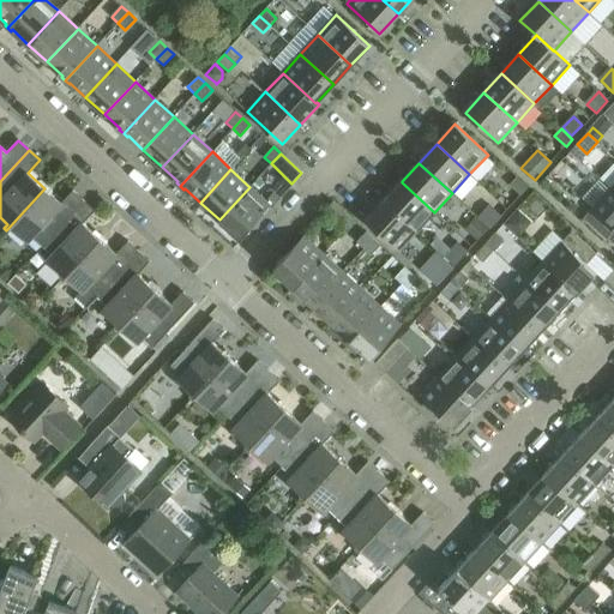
[(517,176),(510,185),(521,194),(528,187),(517,176)]
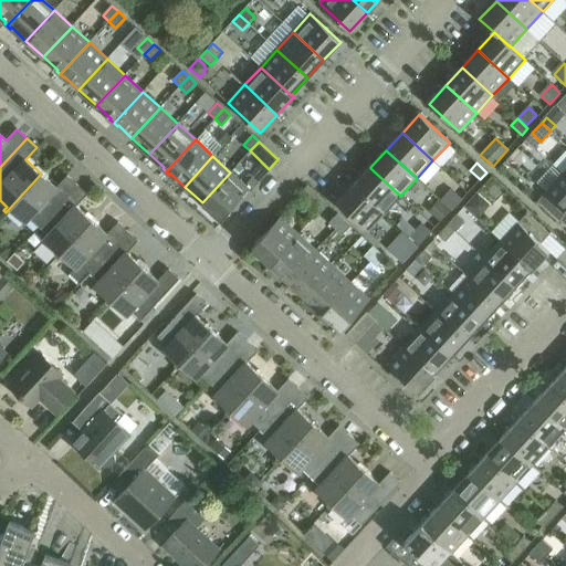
[(369,165),(352,184),(385,213),(400,196),(370,168),(370,167),(369,165)]
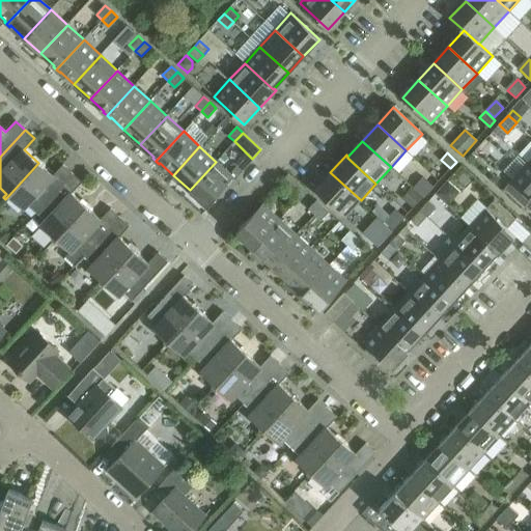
[(530,166),(528,164),(519,155),(503,171),(512,179),(503,190),(525,210),(530,202),(530,166)]
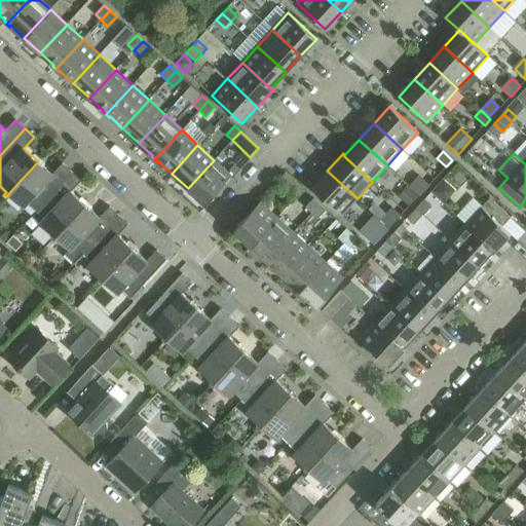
[(214,160),(188,188),(205,204),(231,176),(214,160)]
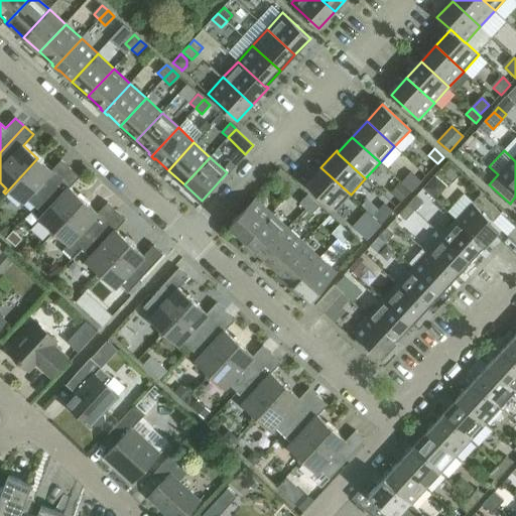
[(37,158),(5,194),(7,196),(10,191),(23,204),(27,200),(35,207),(71,168),(61,160),(51,170),(37,158)]
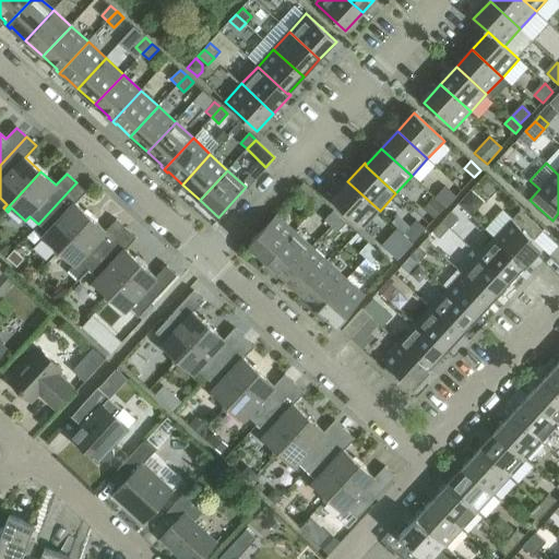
[(380,211),(347,181),(331,200),(363,229),(380,211)]
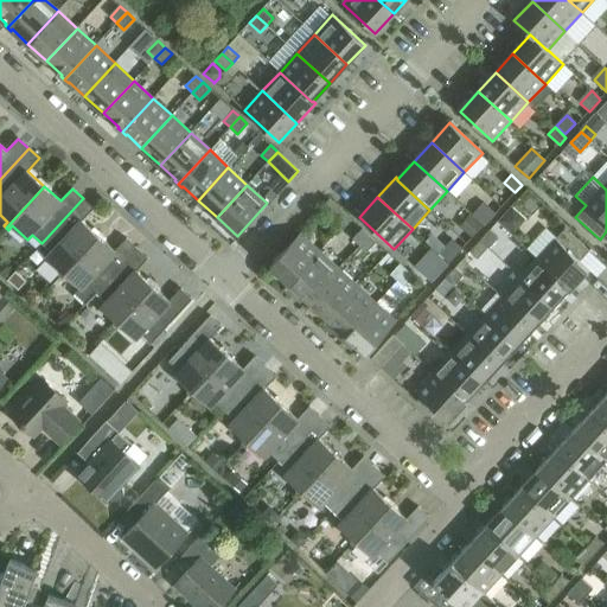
[(83,198),(42,243),(51,251),(46,257),(62,272),(58,275),(61,278),(98,236),(82,221),(94,209),(83,198)]
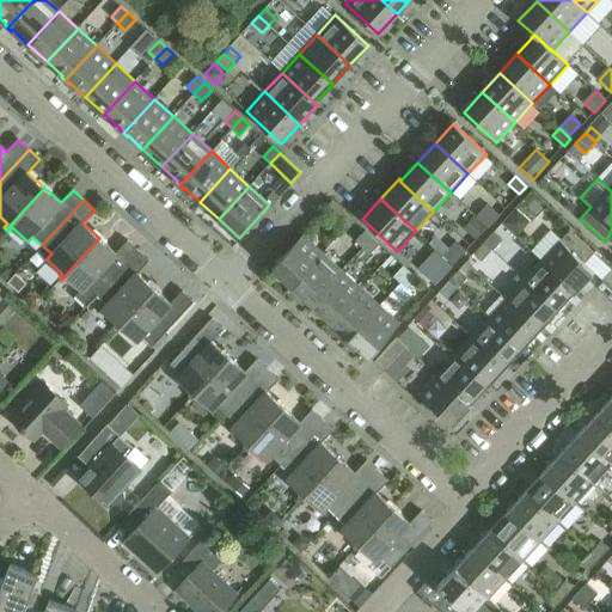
[(353,220),(332,201),(323,212),(343,231),(353,220)]
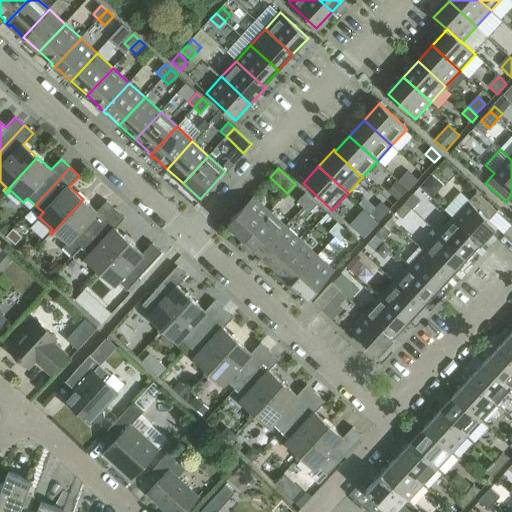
[(409,172),(400,182),(409,190),(418,180),(409,172)]
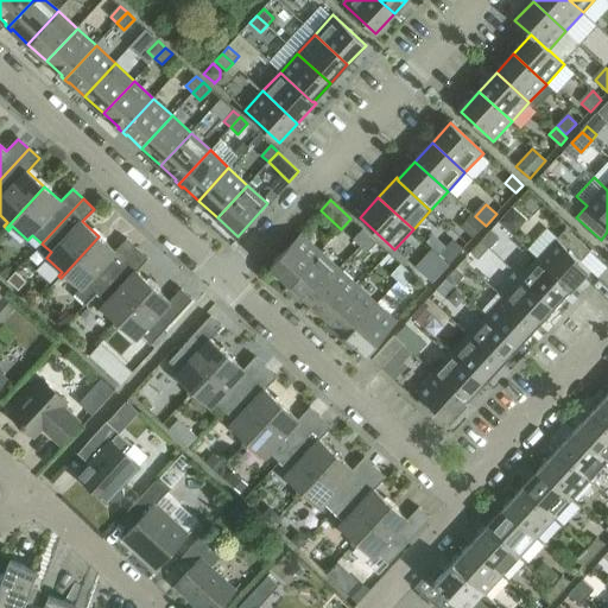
[(473,217),(462,228),(473,238),(483,227),(473,217)]
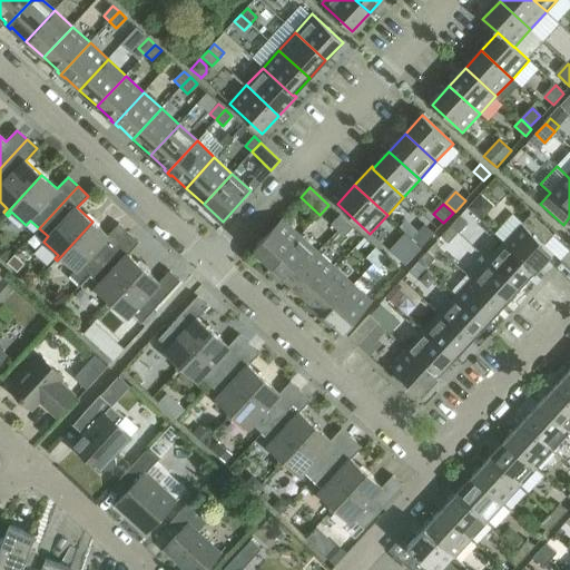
[(331,225),(337,232),(346,222),(340,215),(331,225)]
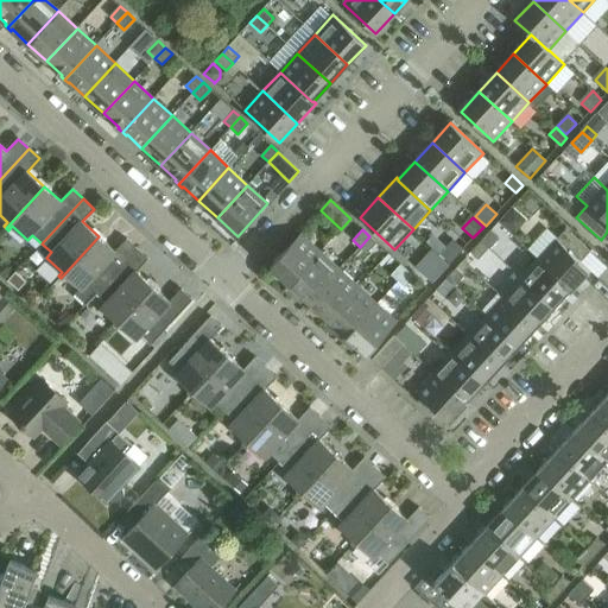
[(567,229),(538,259),(571,290),(589,270),(581,261),(590,251),(567,229)]
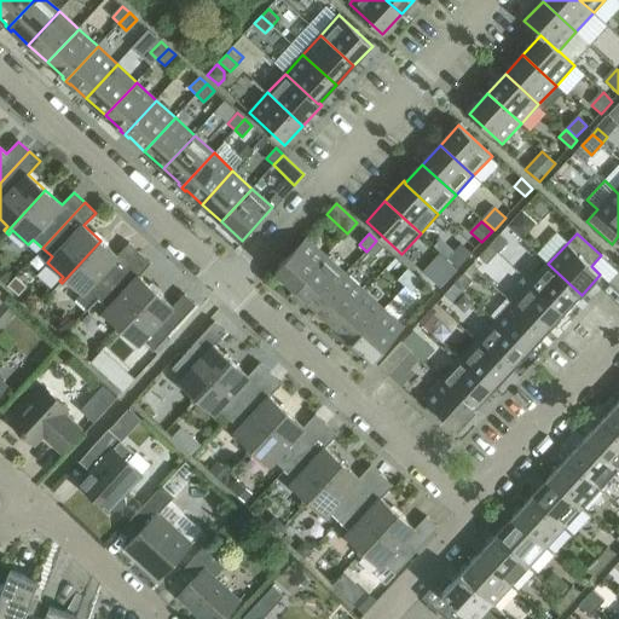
[(499,235),(490,246),(497,253),(507,242),(499,235)]
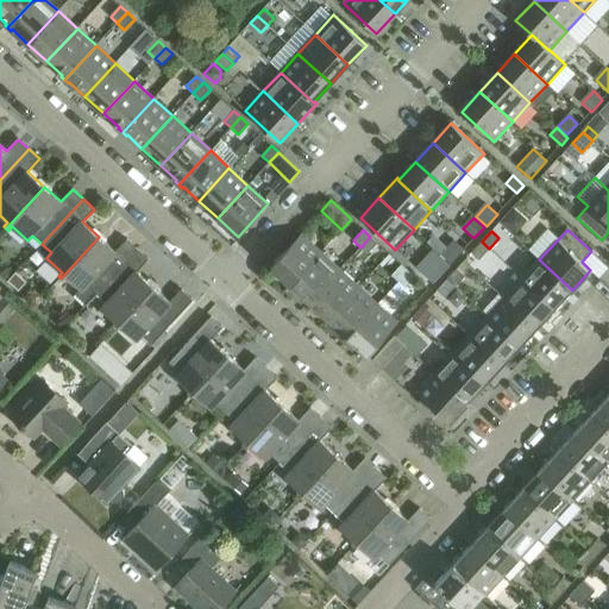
[(271,267),(290,286),(321,252),(301,234),(271,267)]
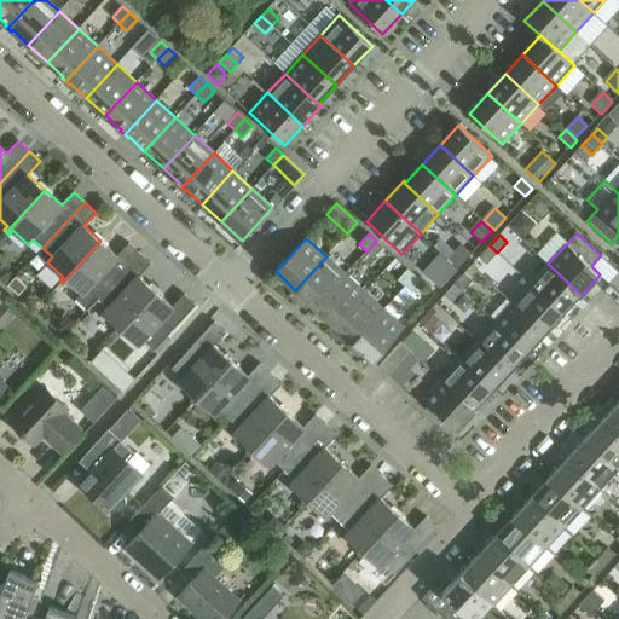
[(100,241),(62,283),(64,285),(68,282),(82,294),(75,302),(86,312),(98,299),(140,253),(129,243),(117,256),(100,241)]
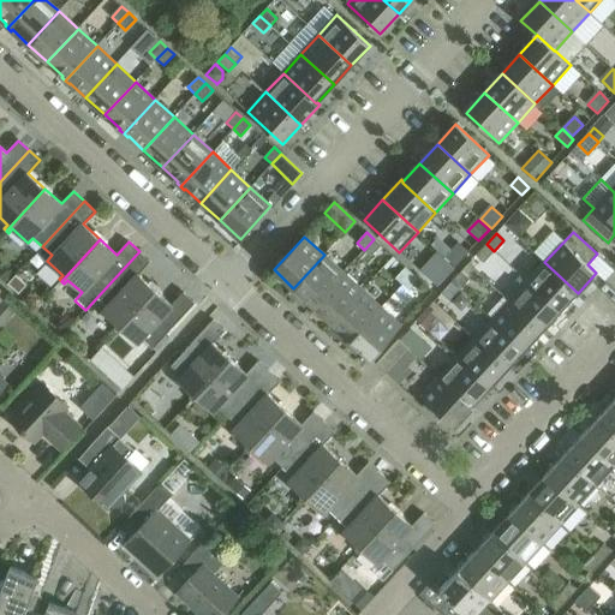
[(374,239),(364,250),(371,256),(381,245),(374,239)]
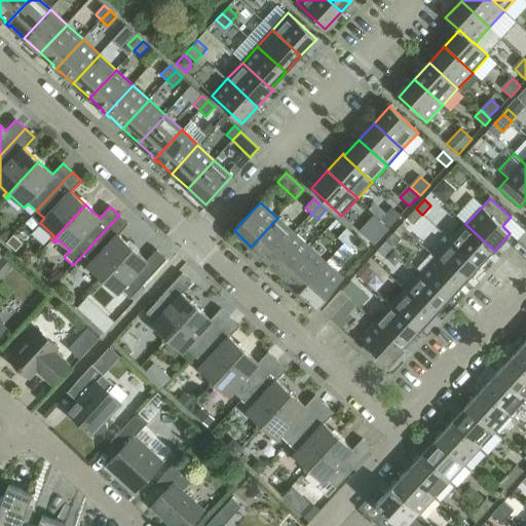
[(392,207),(380,220),(389,228),(402,216),(392,207)]
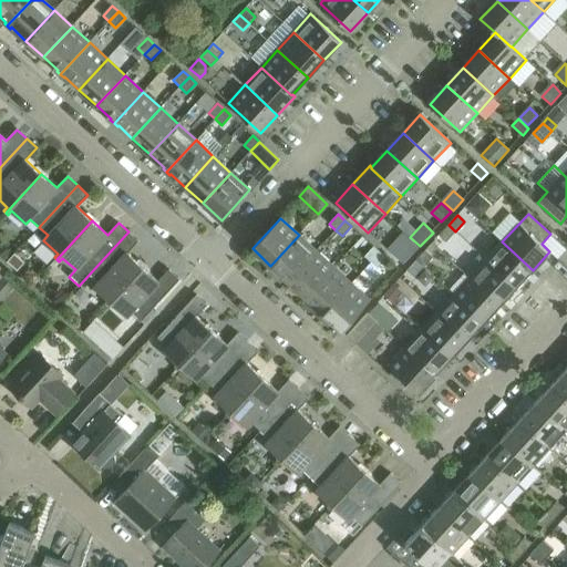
[(449,225),(439,236),(446,241),(455,232),(449,225)]
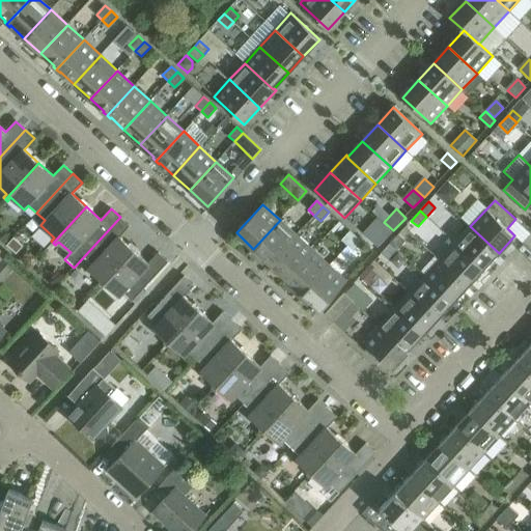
[(120,217),(84,256),(92,264),(88,269),(102,281),(99,284),(101,286),(134,250),(119,236),(130,226),(120,217)]
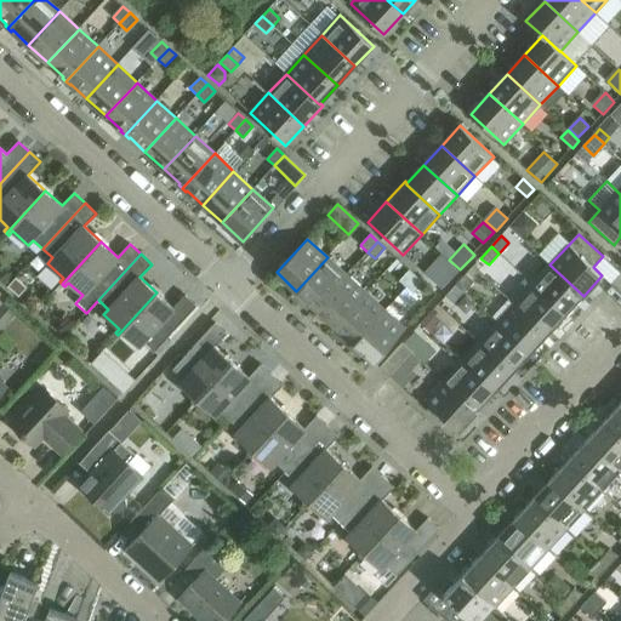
[(328,257),(296,291),(315,308),(347,275),(328,257)]
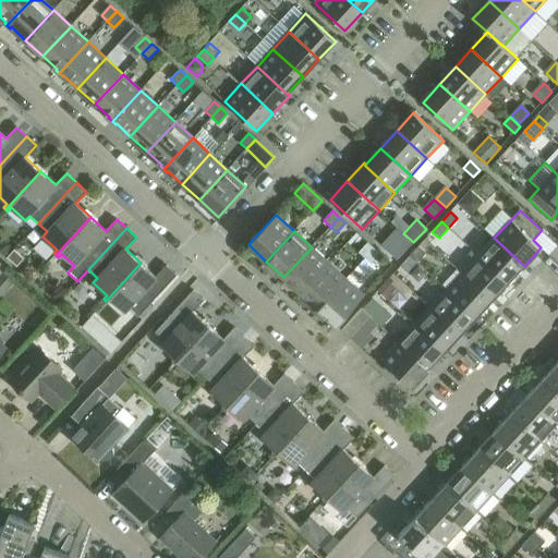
[(494,238),(478,255),(508,283),(524,266),(494,238)]
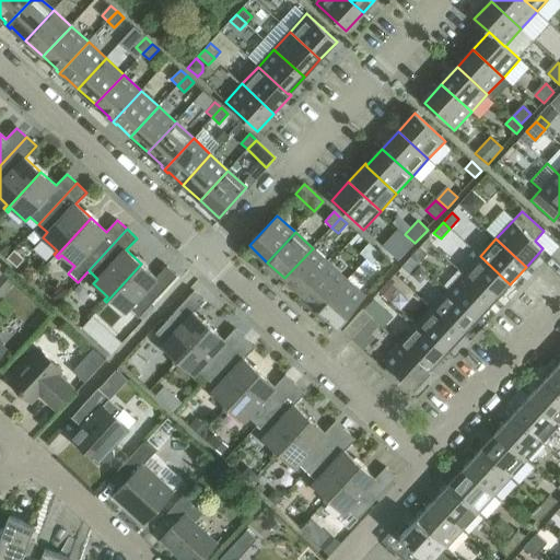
[(360,253),(366,259),(375,249),(369,243),(360,253)]
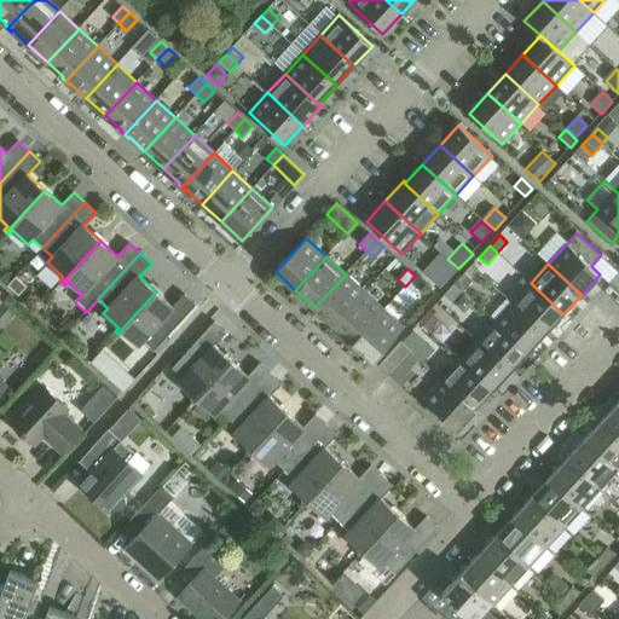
[(464,273),(455,284),(463,291),(473,281),(464,273)]
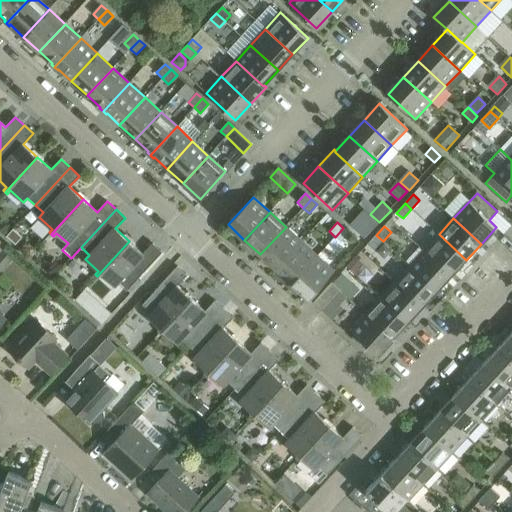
[(286,227),(260,254),(276,269),(301,241),(286,227)]
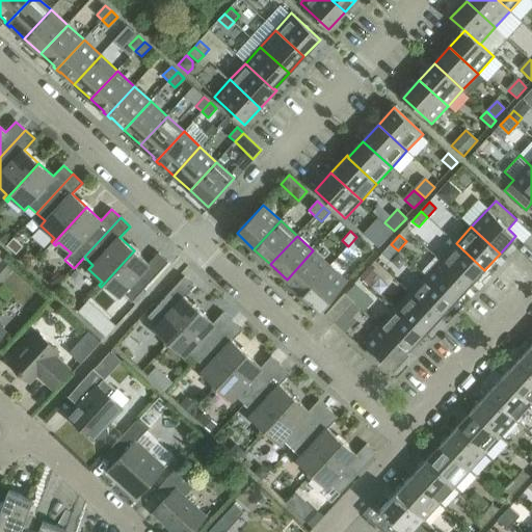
[(356,237),(348,246),(354,251),(363,242),(356,237)]
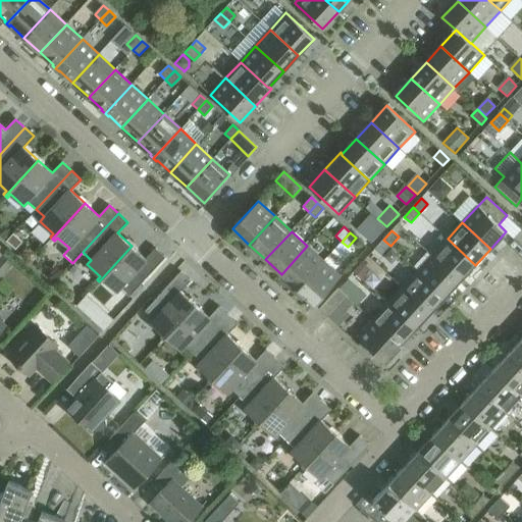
[(13,235),(6,242),(14,249),(21,242),(13,235)]
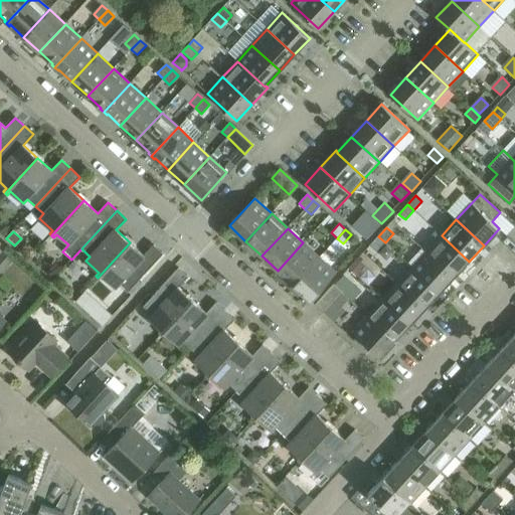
[(442,235),(426,251),(455,278),(469,262),(442,235)]
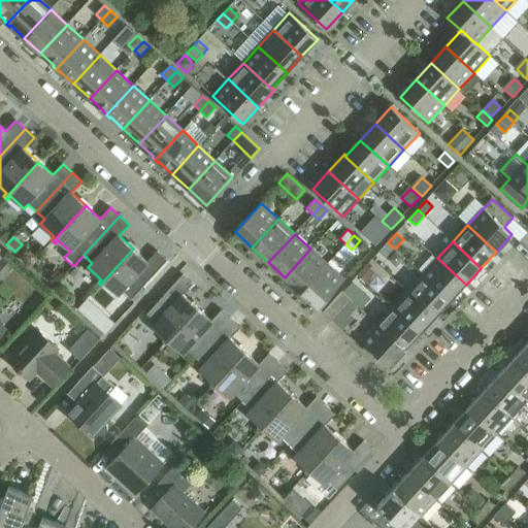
[(388,242),(378,252),(386,258),(395,249),(388,242)]
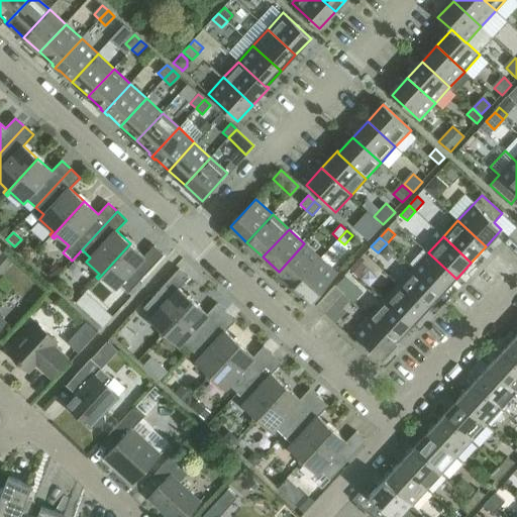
[(130,243),(98,279),(100,281),(103,278),(116,289),(120,285),(129,293),(164,254),(154,245),(144,256),(130,243)]
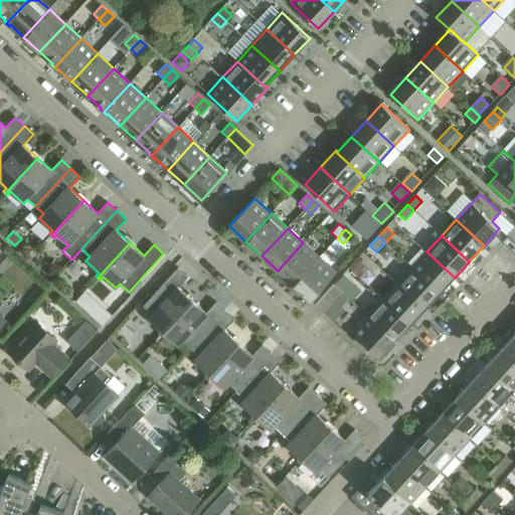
[(303,242),(278,271),(294,286),(319,258),(303,242)]
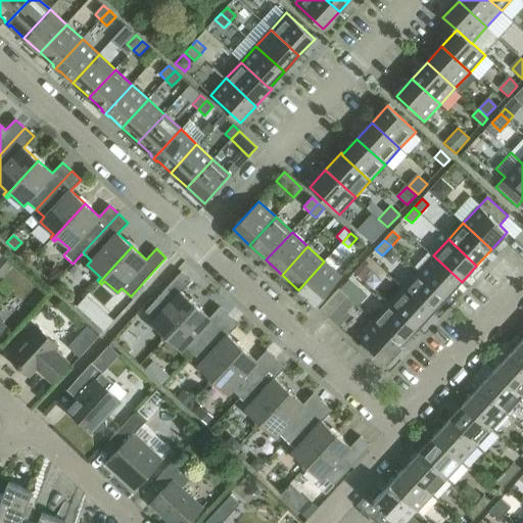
[(433,255),(418,272),(446,297),(462,282),(433,255)]
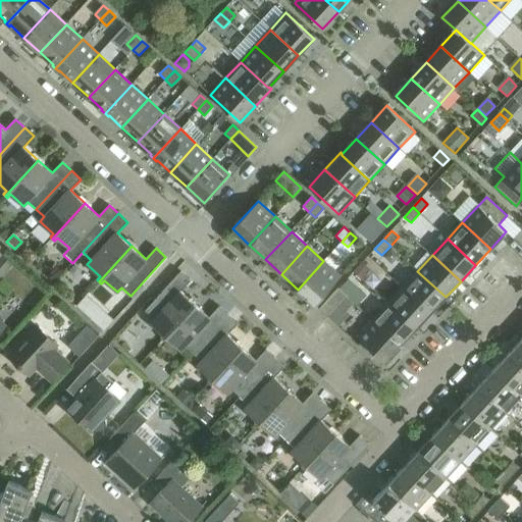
[(323,261),(298,290),(315,305),(341,276),(323,261)]
